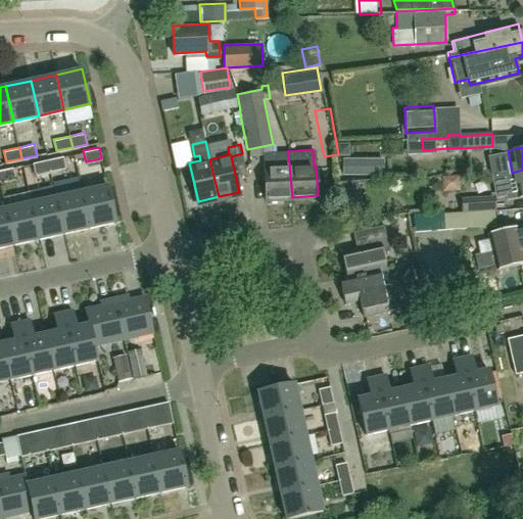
[(289,163),(287,151),(263,152),(266,198),(292,197),(289,163)]
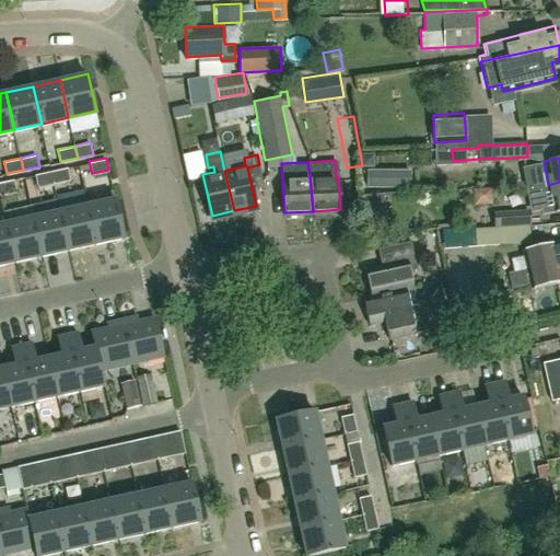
[(54,182),(70,178),(67,166),(50,170),(54,182)]
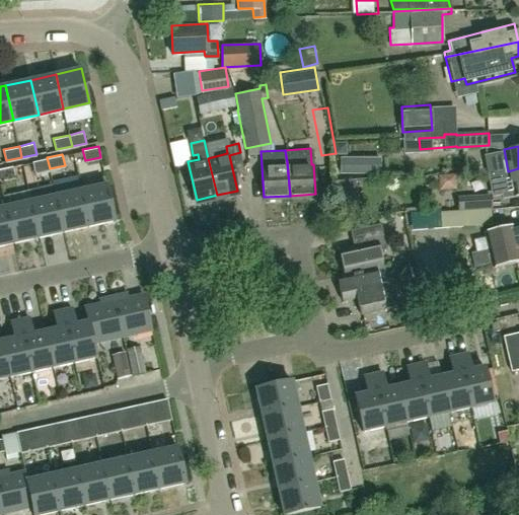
[(379,156),(342,157),(342,172),(379,172),(379,156)]
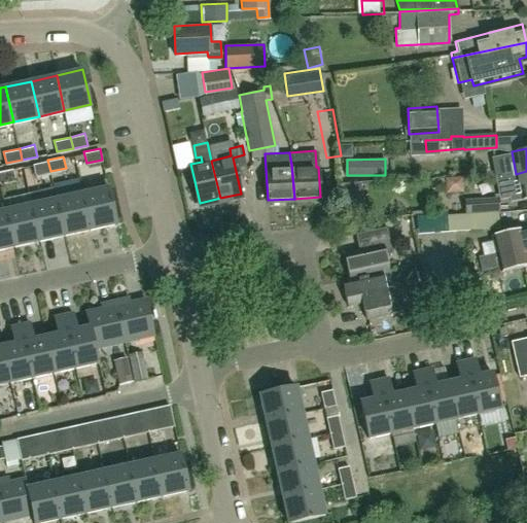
[(50,171),(47,160),(32,163),(35,175),(50,171)]
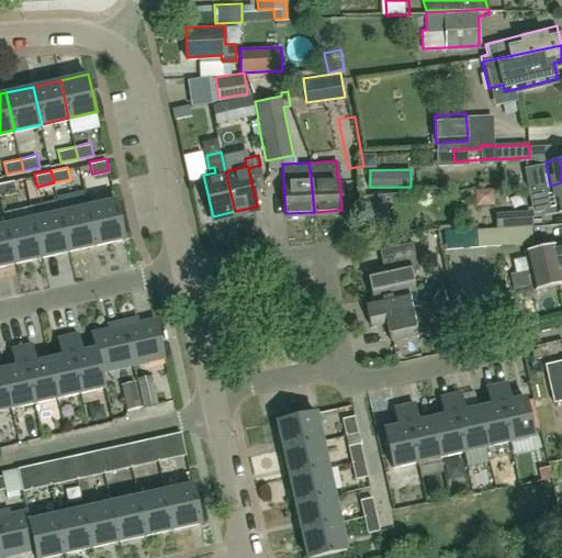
[(0,193),(17,191),(13,179),(0,181),(0,193)]
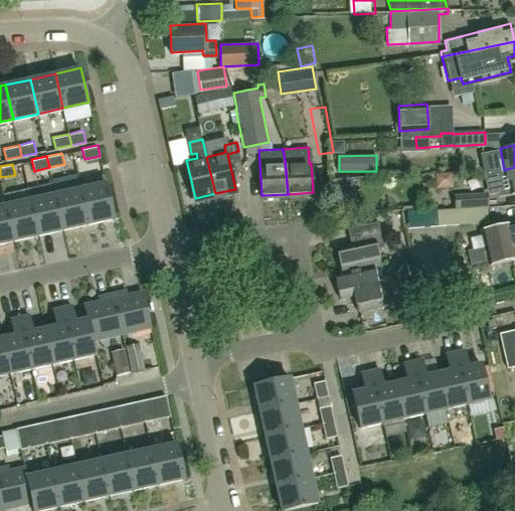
[(498,194),(514,190),(514,167),(504,170),(484,174),(488,193),(497,191),(498,194)]
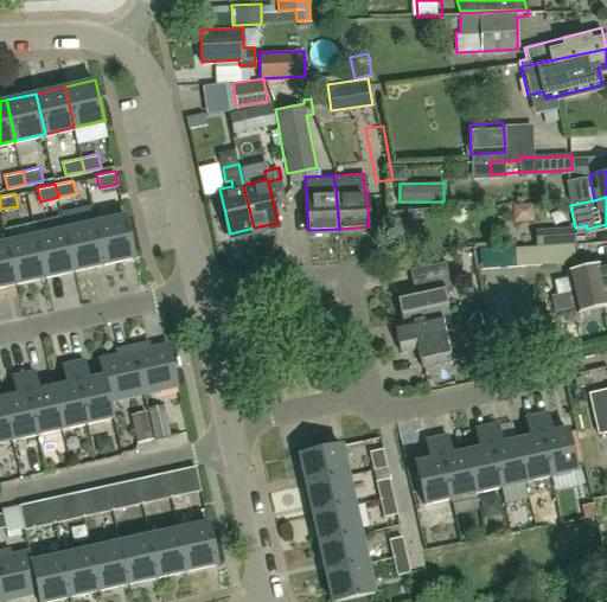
[(94,222),(103,263),(134,256),(125,215),(94,222)]
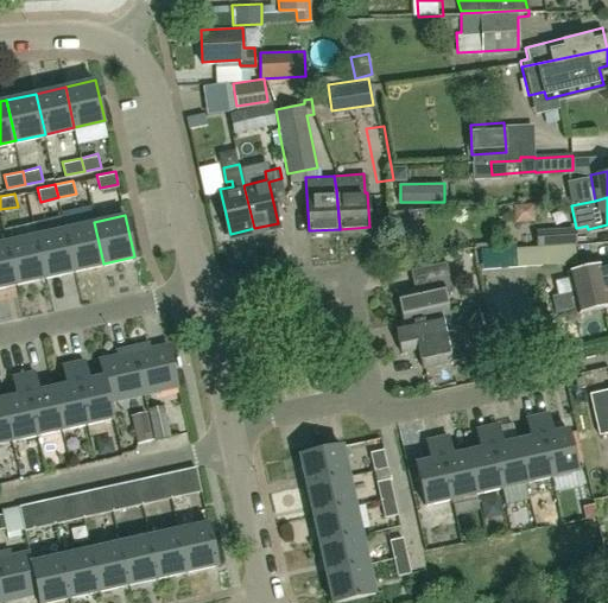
[(103,264),(94,222),(65,228),(74,270),(103,264)]
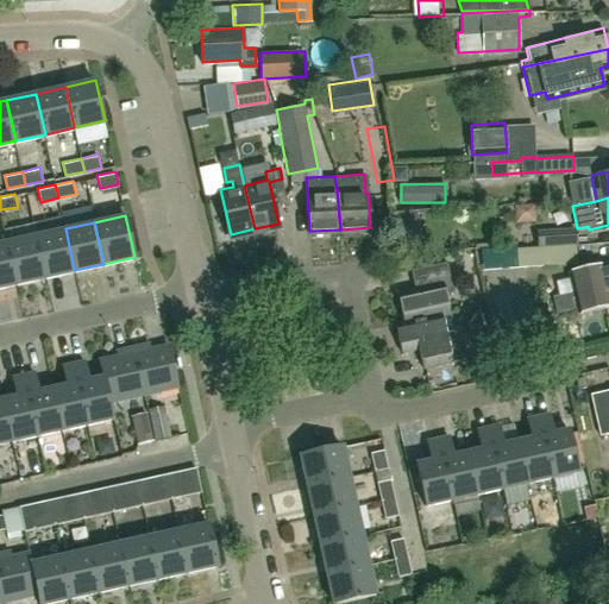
[(537,228),(537,230),(538,244),(576,243),(577,243),(576,226),(537,228)]
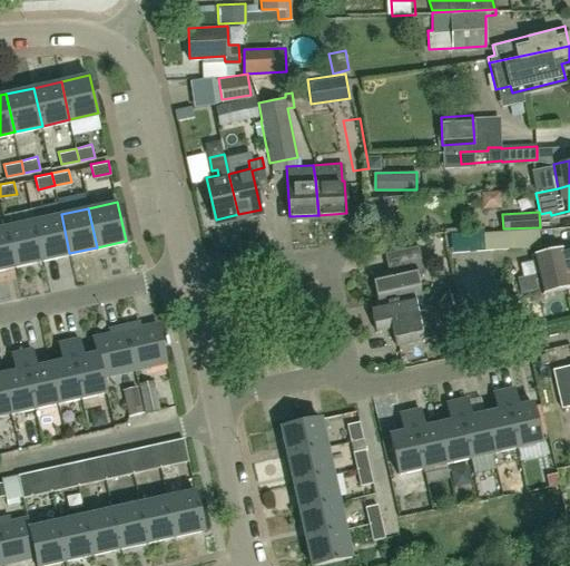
[(69,253),(61,214),(33,221),(42,260),(69,253)]
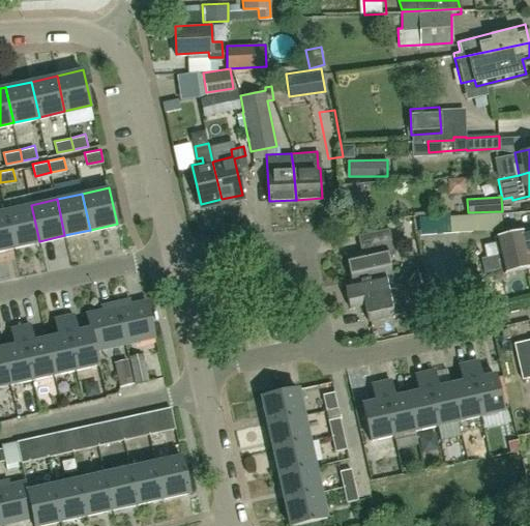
[(39,241),(31,205),(5,210),(13,246),(39,241)]
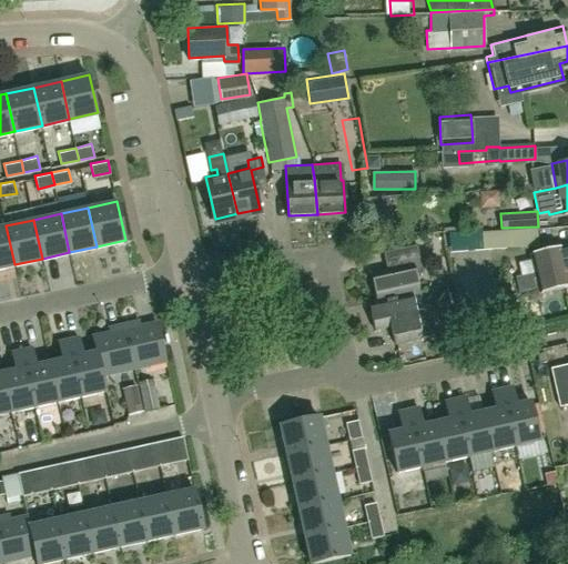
[(0,268),(14,264),(6,225),(0,227),(0,268)]
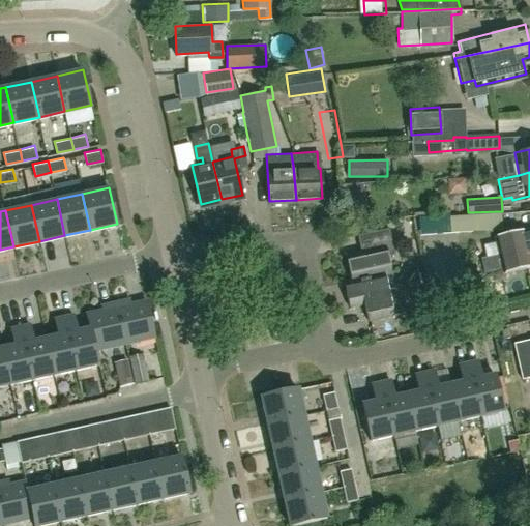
[(345,254),(351,278),(351,279),(383,270),(383,272),(391,270),(387,253),(393,252),(387,226),(354,233),(358,251),(345,254)]
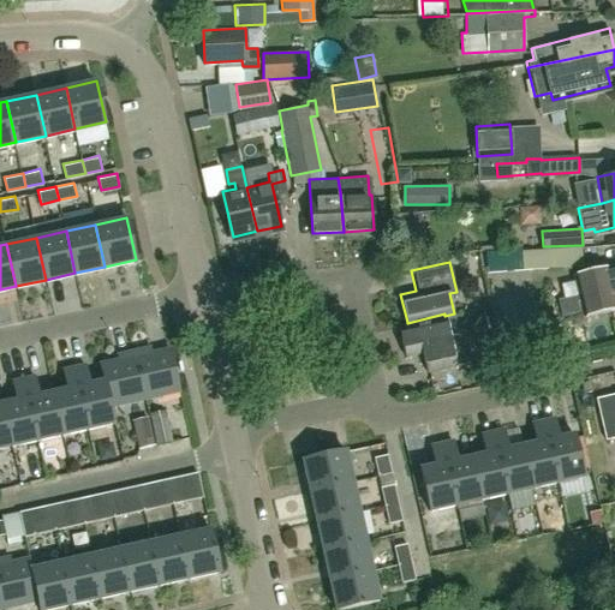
[(568,312),(583,309),(584,314),(614,305),(614,299),(614,297),(614,295),(614,263),(573,274),(574,277),(560,281),(568,312)]
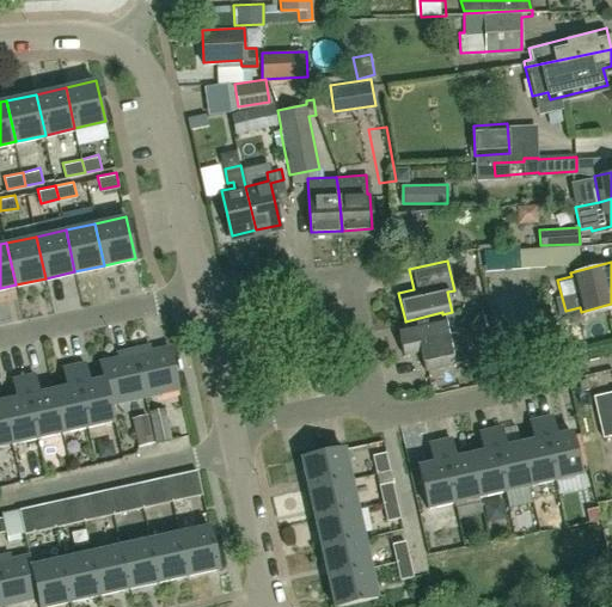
[(405,322),(405,320),(396,322),(403,351),(420,348),(426,368),(463,360),(456,330),(447,332),(442,314),(442,312),(405,322)]
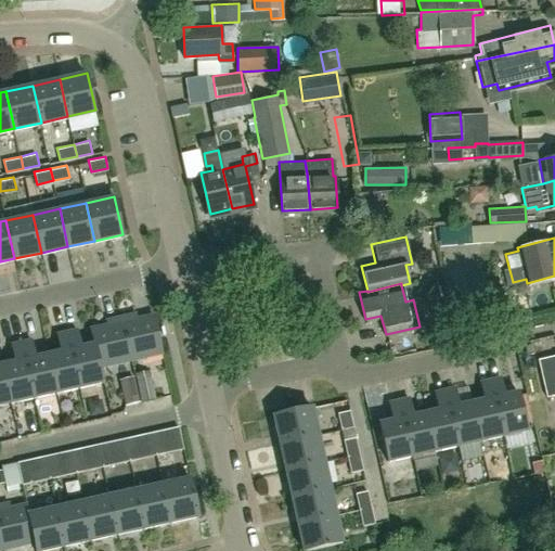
[(130,358),(163,350),(154,314),(138,318),(137,312),(120,316),(130,358)]
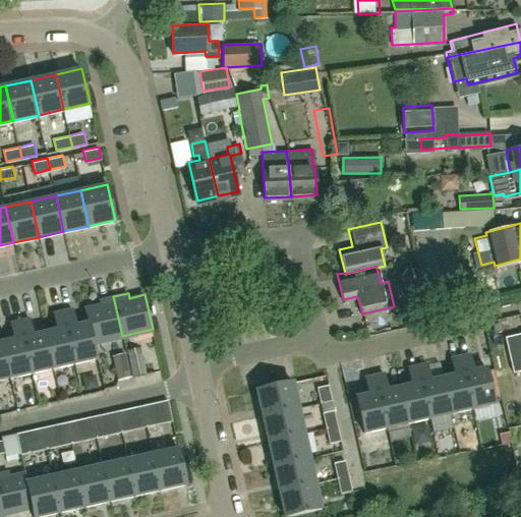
[(122,336),(113,296),(100,299),(101,304),(85,307),(89,322),(88,323),(93,342),(122,336)]
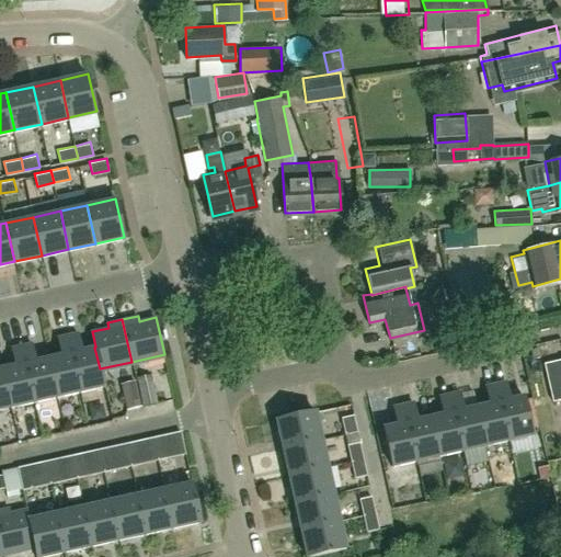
[(103,384),(100,368),(94,348),(83,350),(79,332),(67,334),(79,389),(103,384)]
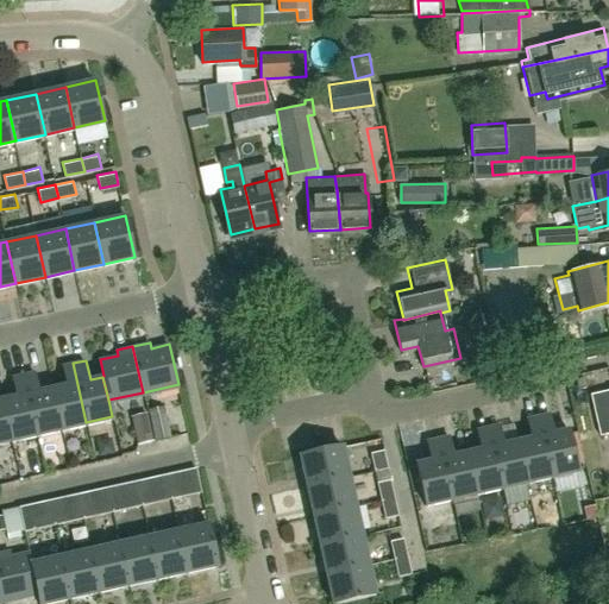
[(86,422),(73,363),(63,365),(68,384),(52,389),(61,428),(86,422)]
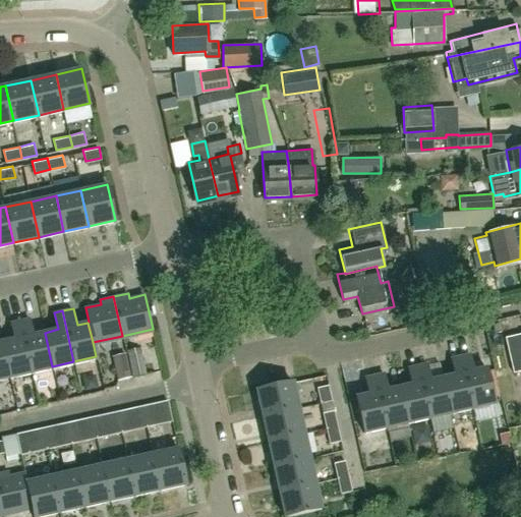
[(52,366),(45,333),(35,335),(31,318),(19,321),(31,371),(52,366)]
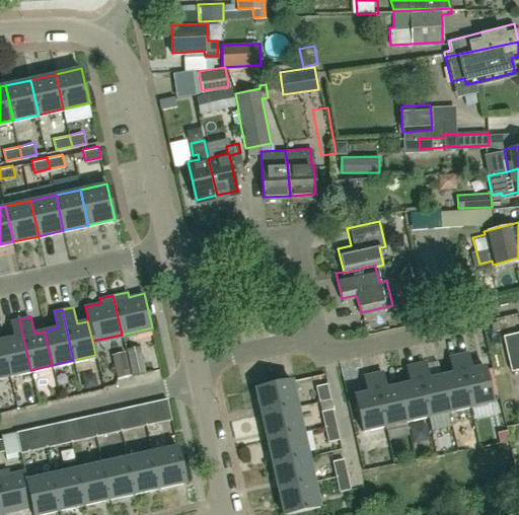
[(30,370),(19,319),(11,321),(14,338),(2,341),(9,374),(30,370)]
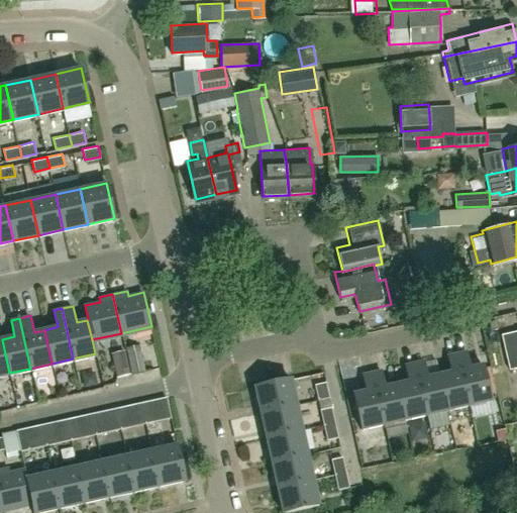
[(500,369),(509,367),(509,369),(516,367),(516,328),(501,333),(506,354),(498,356),(500,369)]
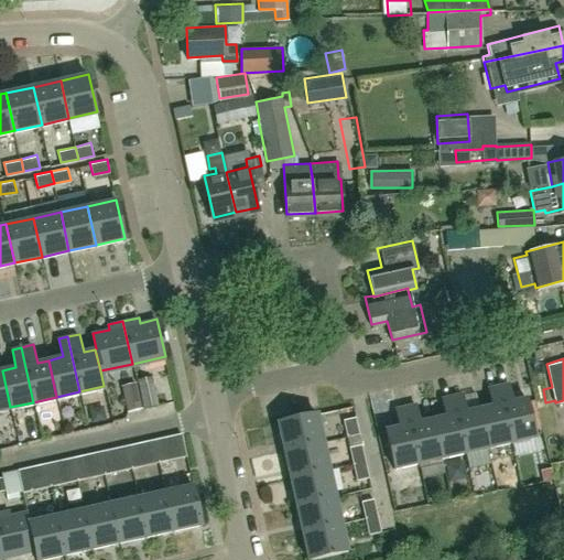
[(0,409),(10,407),(2,370),(0,369),(0,409)]
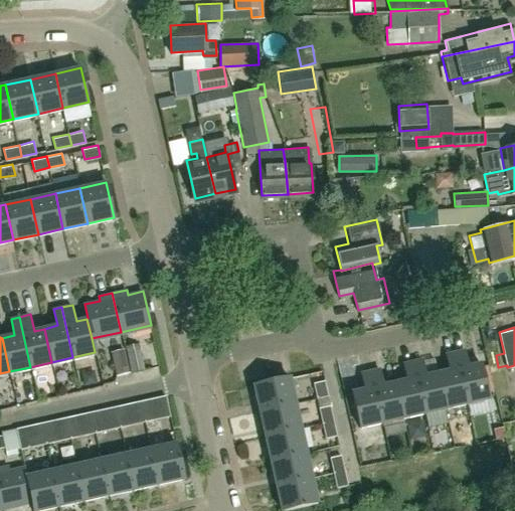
[(112,350),(110,350),(116,373),(129,370),(122,341),(110,344),(112,350)]
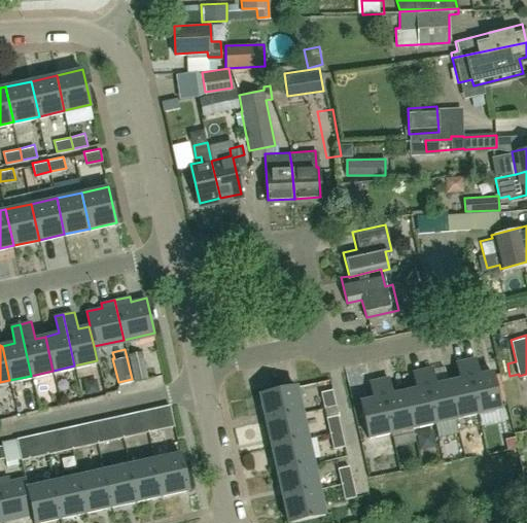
[(128,352),(130,358),(134,379),(147,376),(141,350),(128,352)]
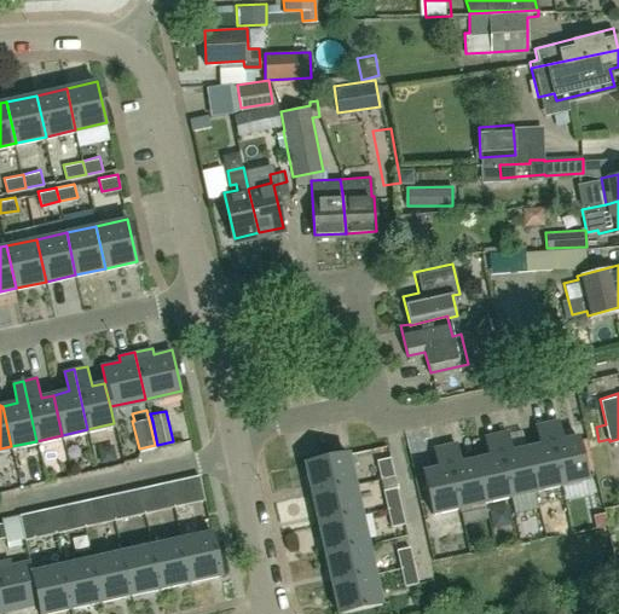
[(561,484),(588,478),(578,438),(562,441),(557,421),(547,423),(561,484)]
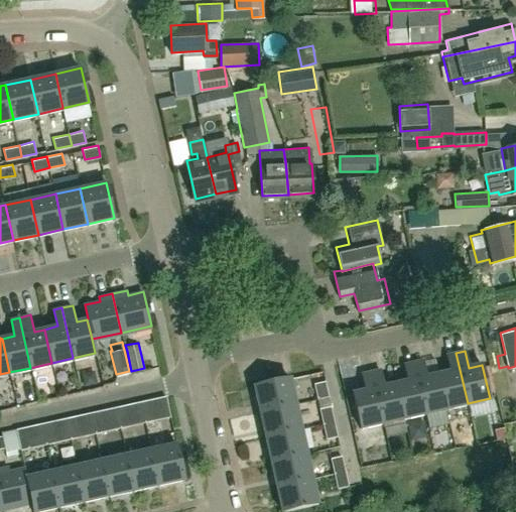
[(468,403),(456,353),(446,356),(450,372),(438,375),(446,408),(468,403)]
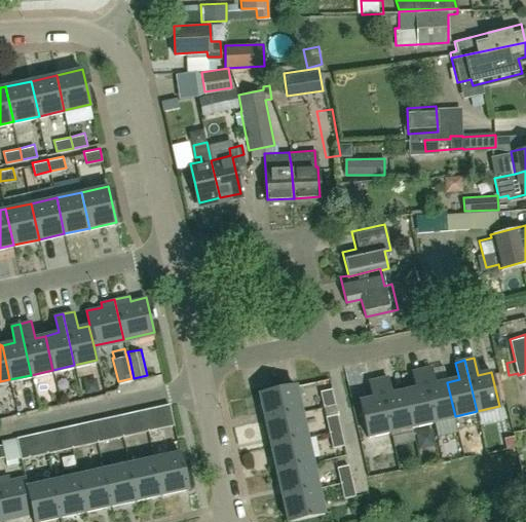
[(455,416),(447,382),(435,385),(430,367),(421,370),(433,421),(455,416)]
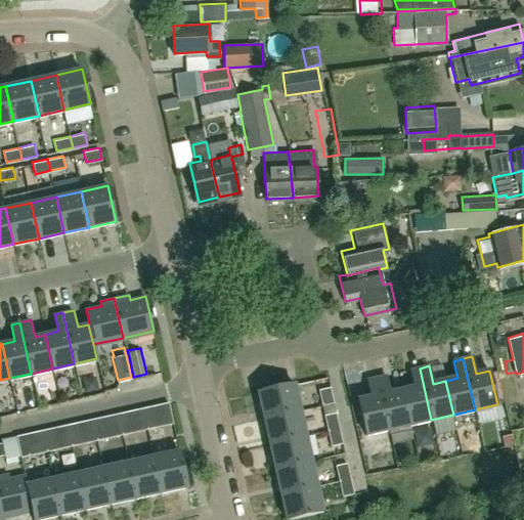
[(431,420),(420,369),(409,371),(412,387),(401,390),(409,425),(431,420)]
